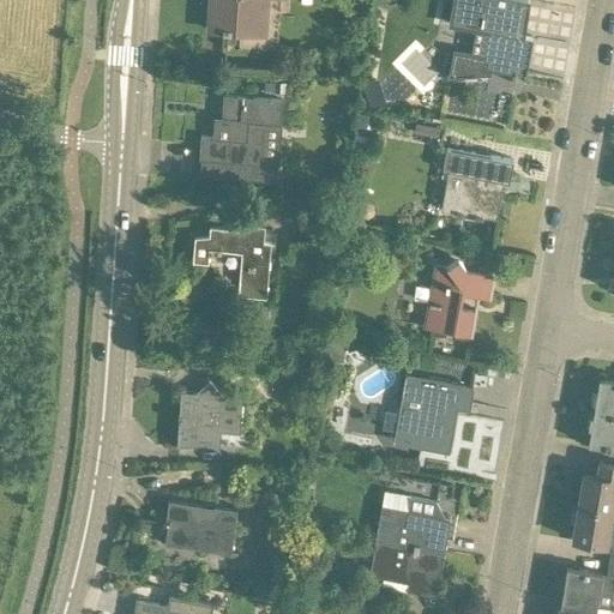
[(280,0),(288,0),(208,0),(206,30),(266,35),(269,0),(280,0)]
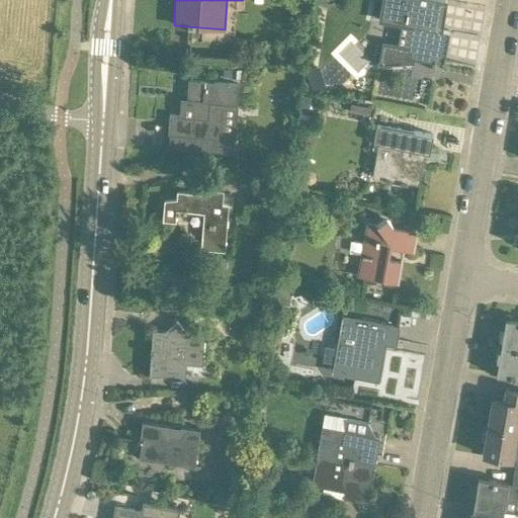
[(439,29),(443,0),(382,0),(379,20),(405,25),(402,45),(382,41),(379,65),(414,63),(414,60),(434,64),(434,62),(433,62),(438,29),(439,29)]
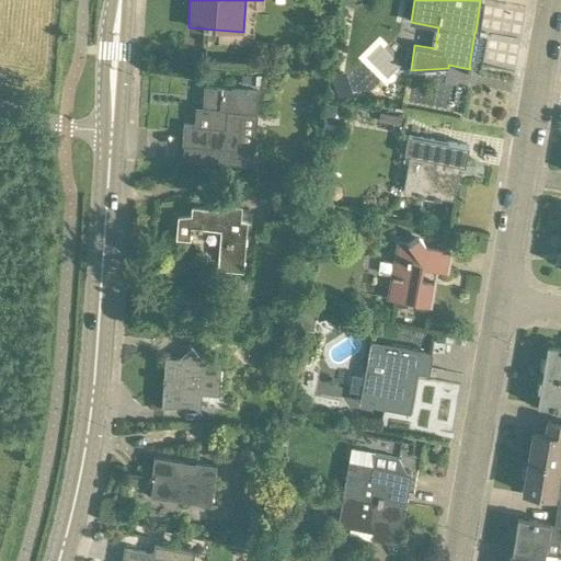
[(250,82),(250,72),(239,71),(239,82),(250,82)]
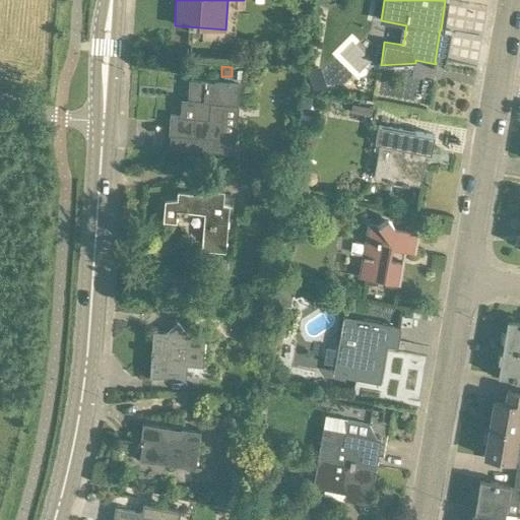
[(233,67),(232,76),(241,77),(241,67),(233,67)]
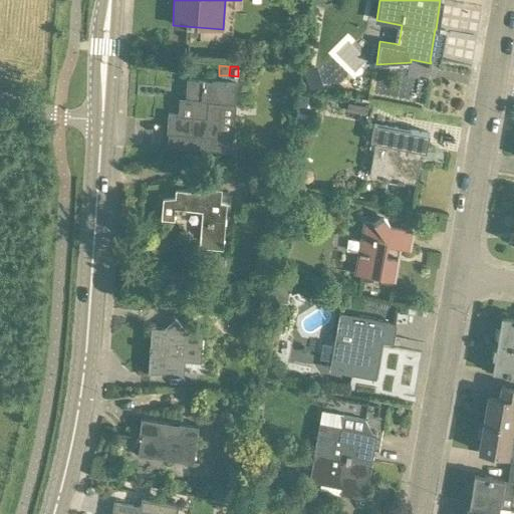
[(235,103),(236,83),(186,81),(185,99),(184,99),(183,115),(168,114),(167,134),(189,136),(188,149),(231,153),(232,136),(233,136),(235,103)]
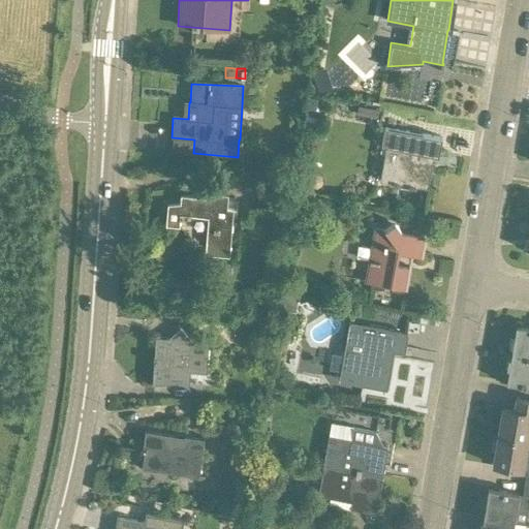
[(316,98),(308,97),(306,111),(314,112),(316,98)]
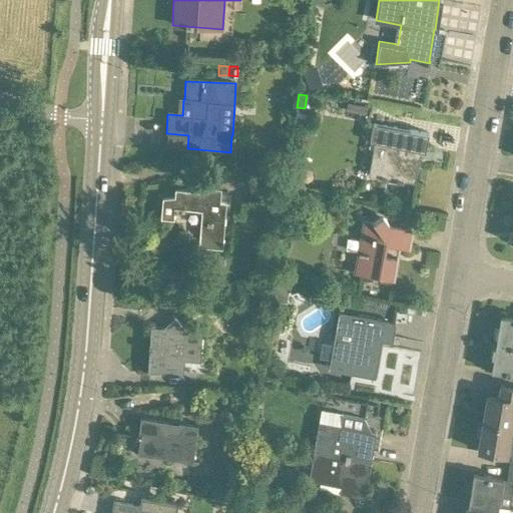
[(367,106),(347,103),(346,111),(366,115),(367,106)]
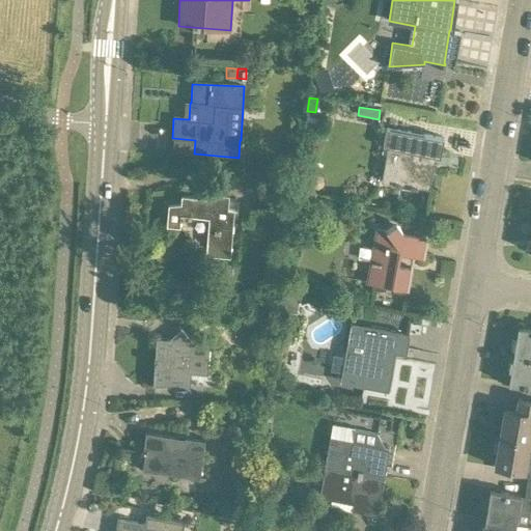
[(439,158),(442,138),(385,129),(382,147),(387,148),(382,180),(428,188),(434,157),(439,158)]
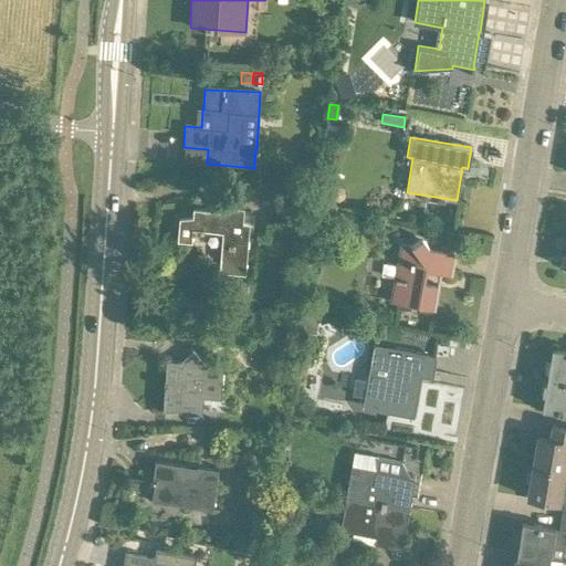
[(334,201),(339,201),(344,198),(344,191),(339,187),(334,187),(329,191),(329,197),(334,201)]
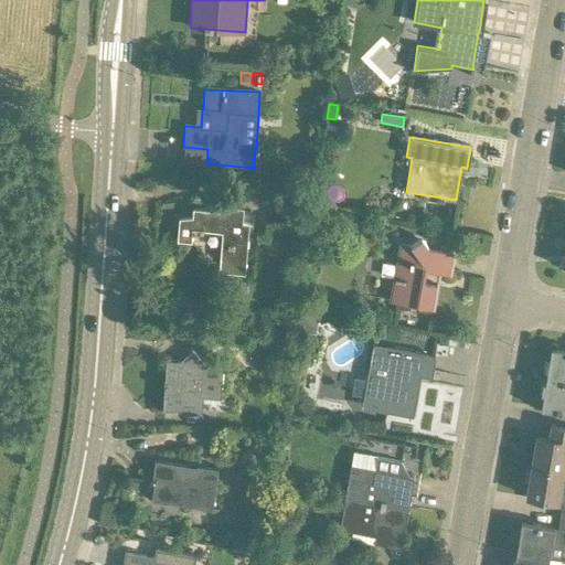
[(243,213),(244,206),(222,205),(222,210),(193,209),(192,216),(178,219),(177,242),(191,243),(191,235),(203,236),(204,232),(222,233),(219,270),(245,273),(248,223),(253,223),(254,214),(243,213)]
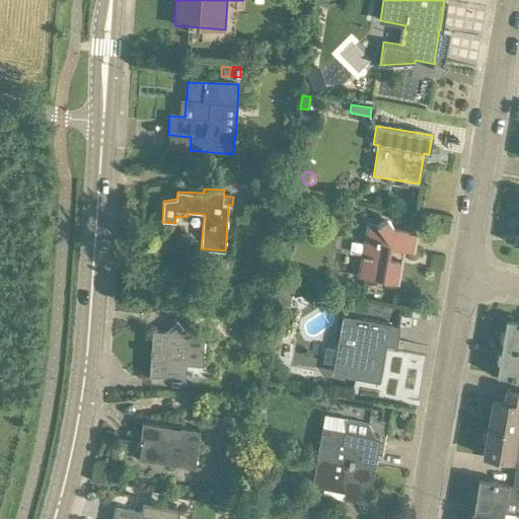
[(410,214),(396,212),(394,222),(408,224),(410,214)]
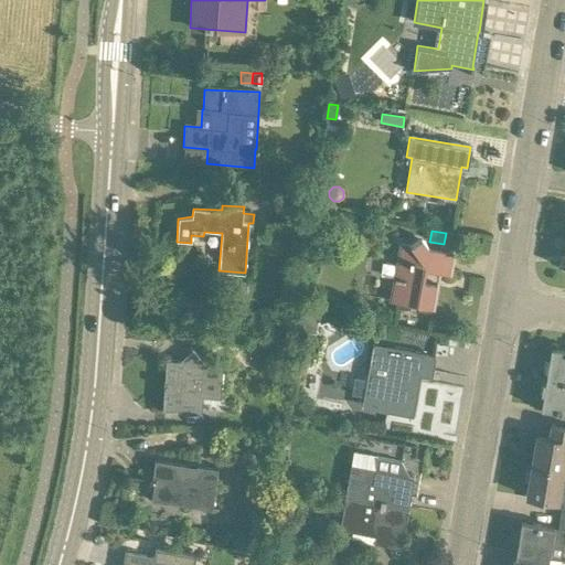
[(430,251),(423,237),(412,246),(400,244),(388,301),(433,309),(436,287),(424,285),(426,270),(449,274),(452,254),(430,251)]
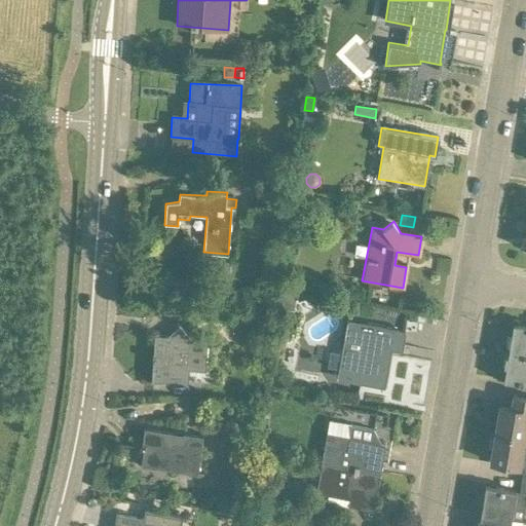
[(229,286),(220,286),(220,295),(229,295),(229,286)]
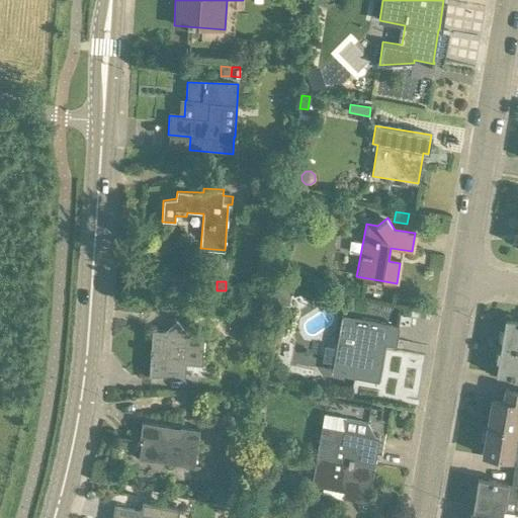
[(275,305),(288,307),(290,289),(277,287),(275,305)]
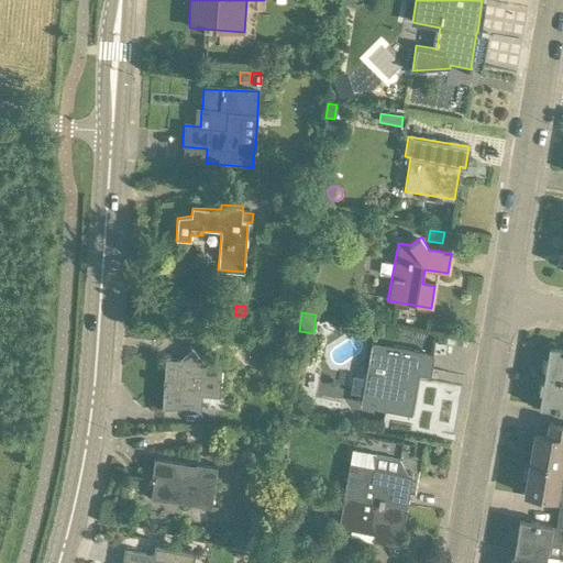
[(430,375),(433,354),(373,343),(361,406),(409,415),(414,388),(416,388),(418,374),(430,375)]
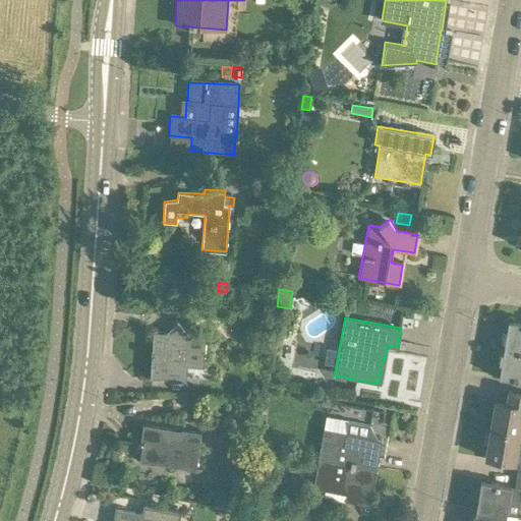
[(520,352),(520,324),(508,322),(503,349),(520,352)]
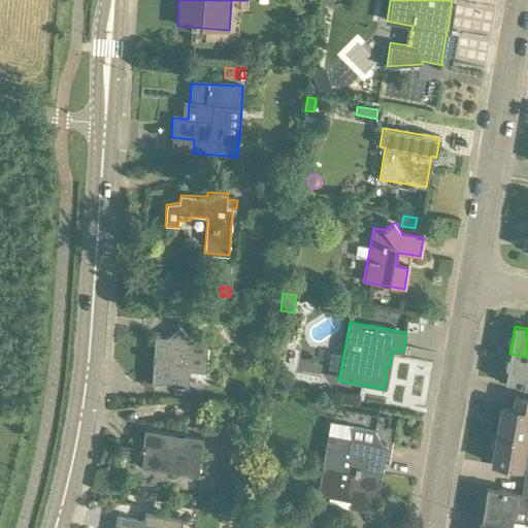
[(166,338),(156,337),(154,368),(153,387),(186,389),(186,383),(189,383),(190,370),(205,371),(207,340),(190,339),(182,329),(180,339),(166,338)]
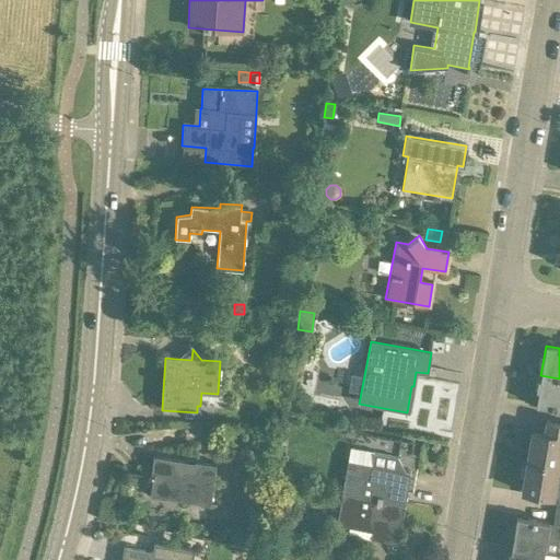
[(536,406),(559,409),(559,378),(540,375),(540,381),(539,380),(536,406)]
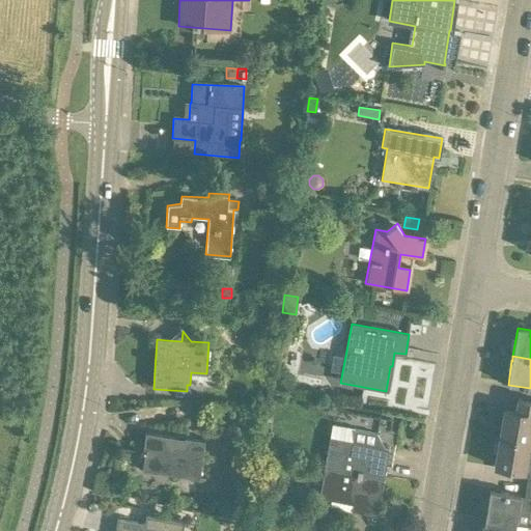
[(530,401),(515,399),(513,412),(503,410),(498,438),(530,443),(530,401)]
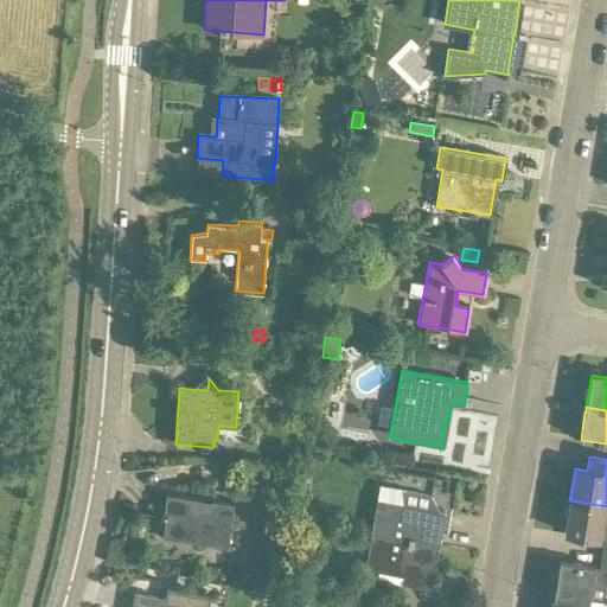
[(371,535),(438,547),(443,512),(429,510),(432,496),(406,491),(403,505),(377,500),(371,535)]
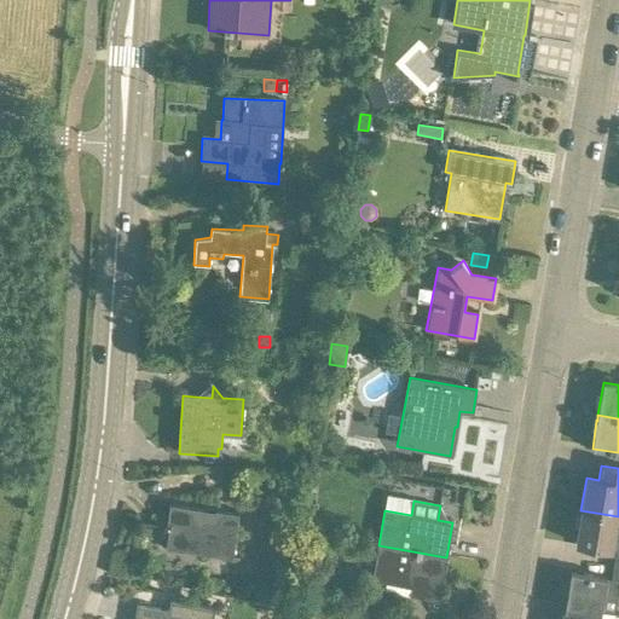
[(232,559),(238,514),(169,504),(167,525),(163,525),(163,530),(168,531),(166,550),(232,559)]
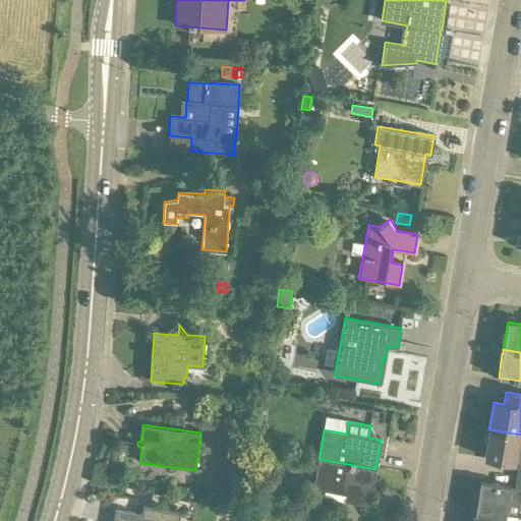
[(484,458),(518,463),(520,445),(520,435),(488,429),(488,435),(489,435),(488,445),(486,444),(484,458)]
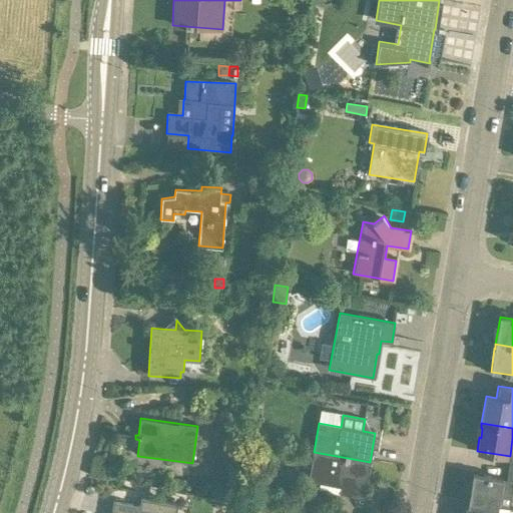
[(364,497),(370,462),(314,452),(308,481),(340,486),(339,492),(364,497)]
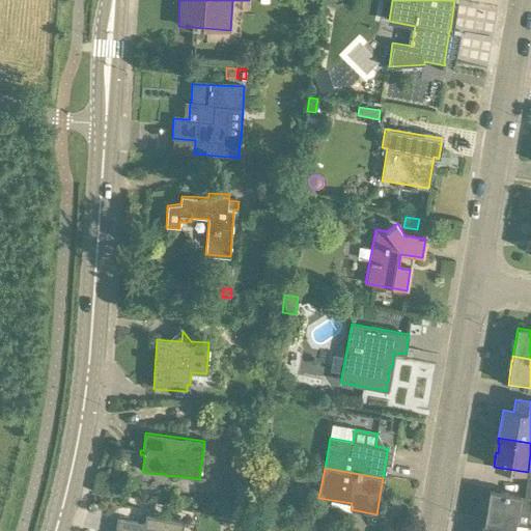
[(484,520),(514,525),(520,497),(490,492),(484,520)]
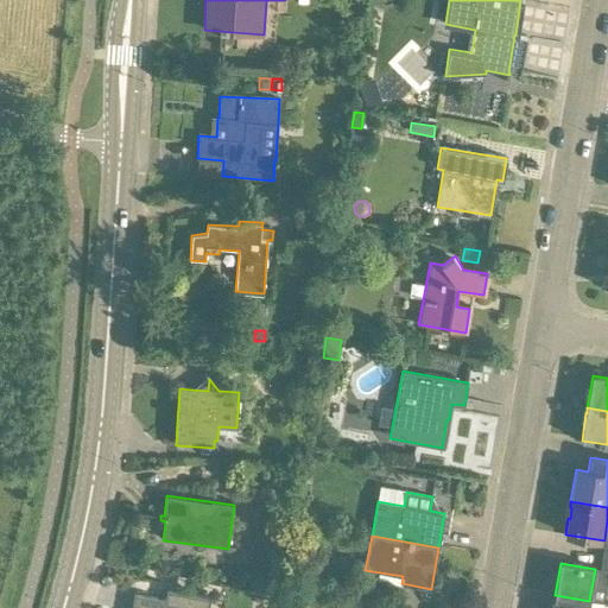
[(209,607),(211,596),(168,589),(165,599),(134,593),(131,607),(209,607)]
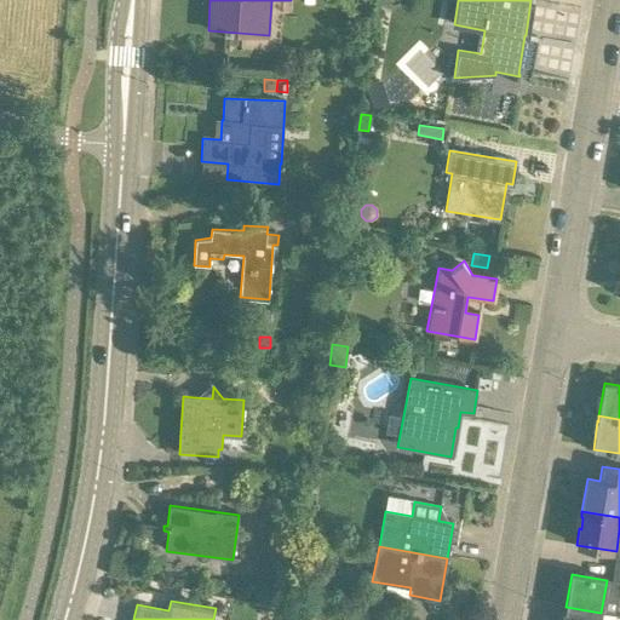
[(600,619),(601,613),(566,607),(566,613),(567,613),(566,619),(600,619)]
